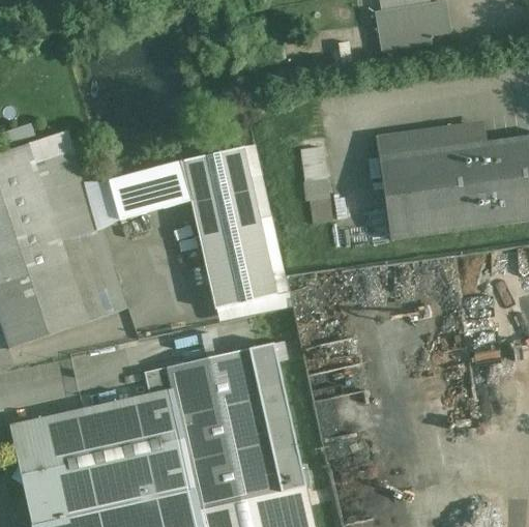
[(444,1),(374,11),(381,50),(413,45),(411,36),(429,33),(429,34),(449,30),(444,1)]
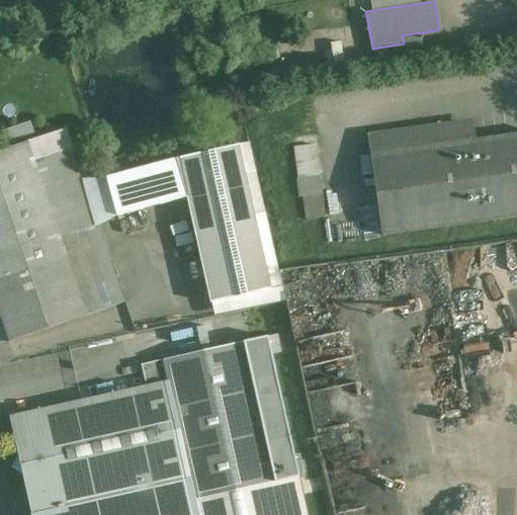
[(419,32),(402,35),(404,44),(420,40),(419,33),(419,32)]
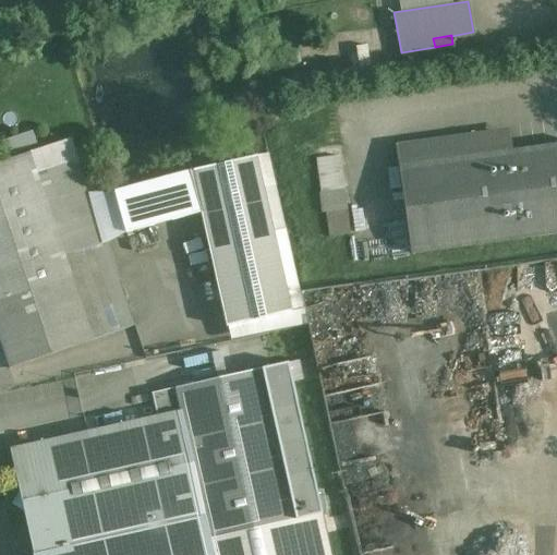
[(493,129),(449,135),(452,156),(399,164),(411,252),(556,230),(556,141),(508,148),(507,140),(493,129)]
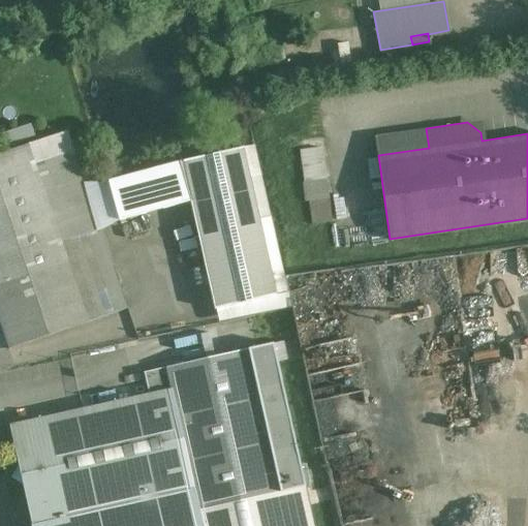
[(66,129),(0,151),(0,282),(67,260),(61,241),(99,227),(66,129)]
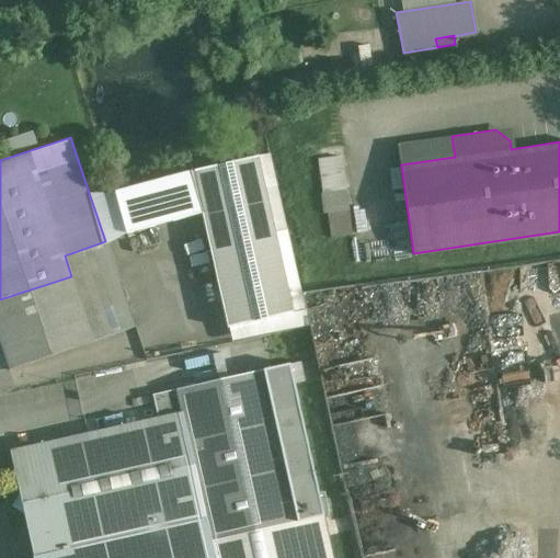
[(256,155),(190,169),(201,211),(201,212),(227,326),(292,311),(256,155)]
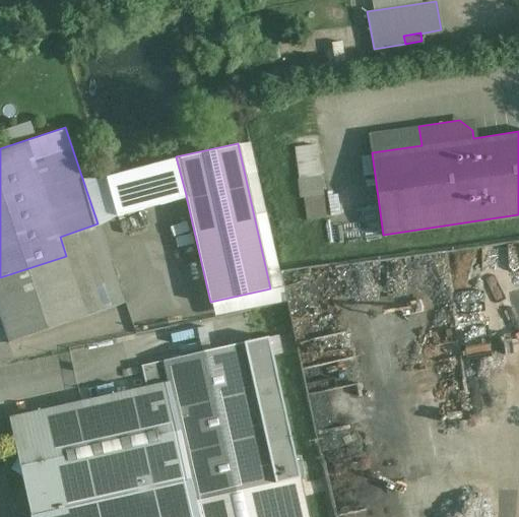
[(176,156),(106,176),(116,214),(186,196),(186,195),(176,156)]
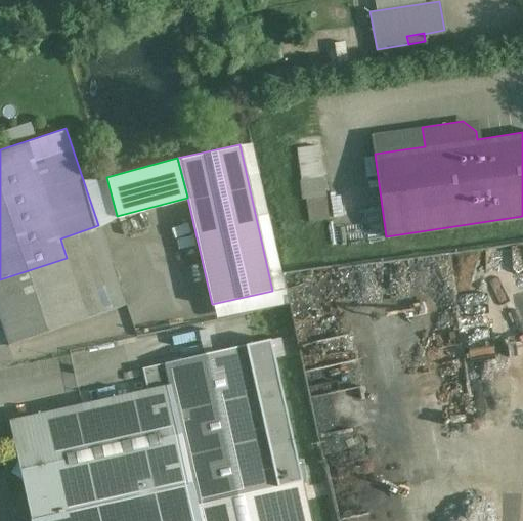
[(325,194),(305,198),(308,220),(329,217),(325,194)]
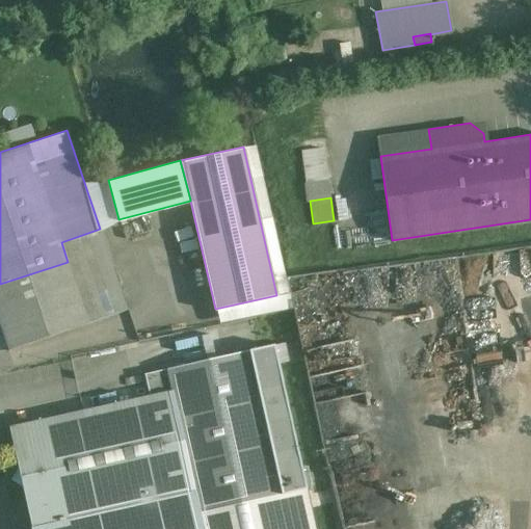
[(100,229),(61,242),(68,262),(87,321),(127,308),(100,229)]
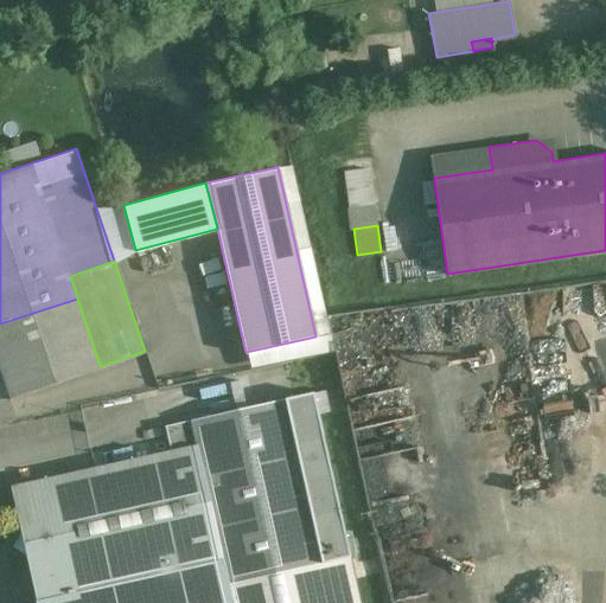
[(77,299),(0,324),(0,370),(10,397),(100,366),(77,299)]
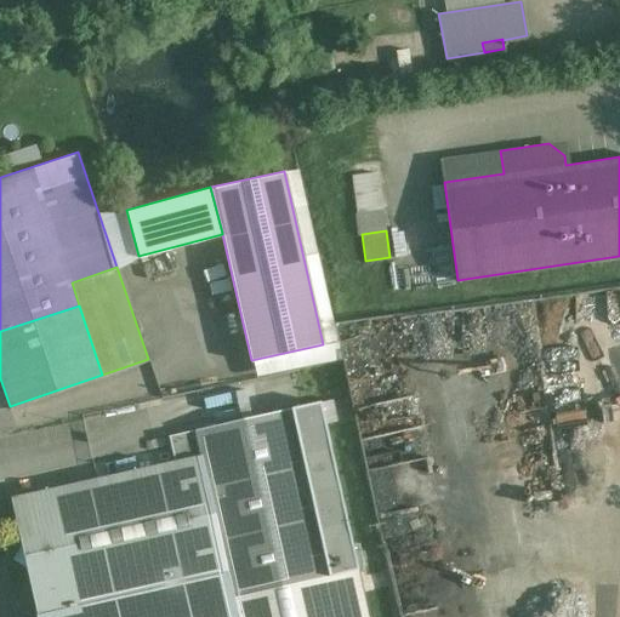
[(291,407),(255,416),(250,392),(181,407),(163,411),(174,460),(175,460),(200,577),(227,571),(232,595),(279,586),(328,573),(291,407)]
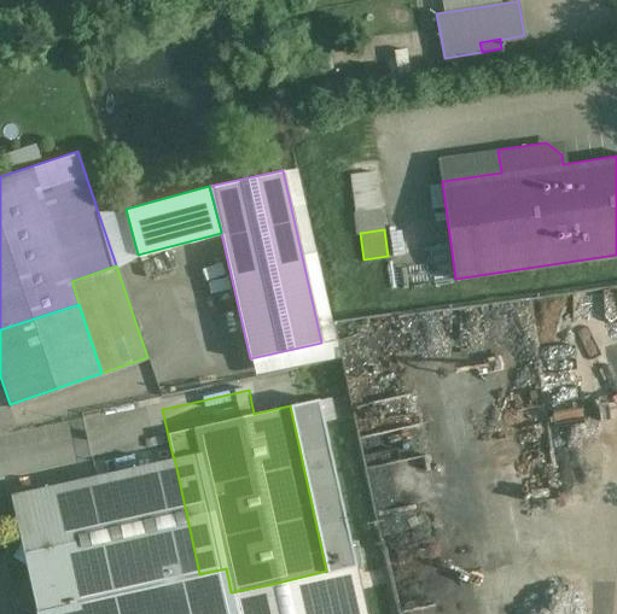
[(326,571),(355,565),(318,399),(290,405),(326,571)]
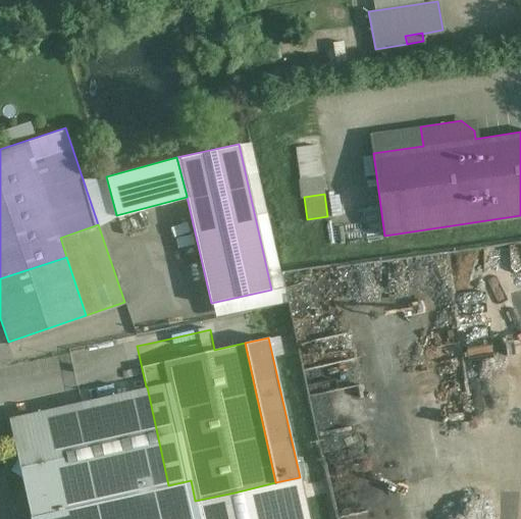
[(314,428),(367,419),(361,382),(308,392),(314,428)]
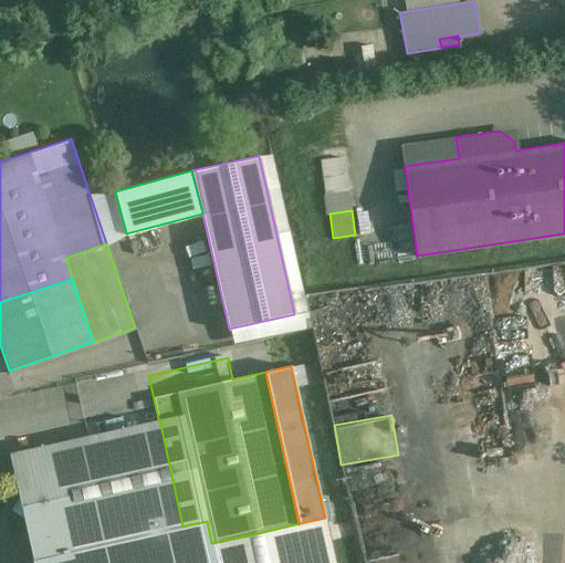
[(158,419),(9,452),(19,497),(11,509),(23,517),(33,560),(182,527),(159,419),(158,419)]
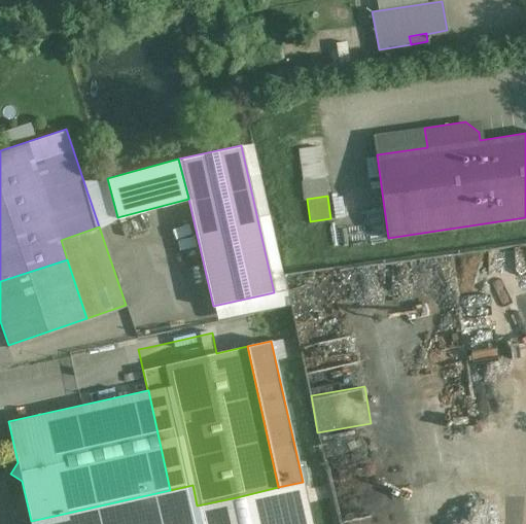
[(201,523),(312,523),(303,482),(278,487),(197,505),(201,523)]
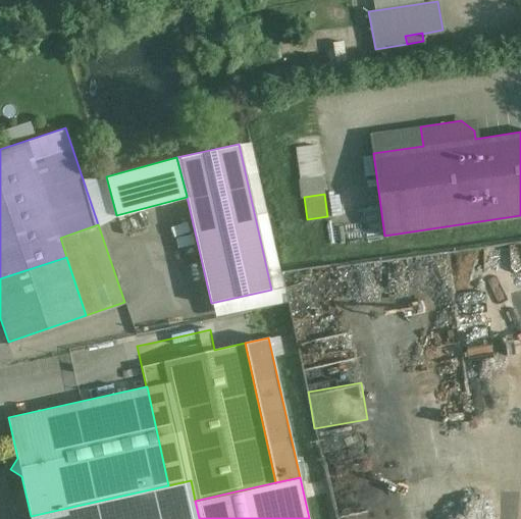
[(168,485),(31,516),(31,518),(199,518),(195,501),(191,480),(168,485)]
